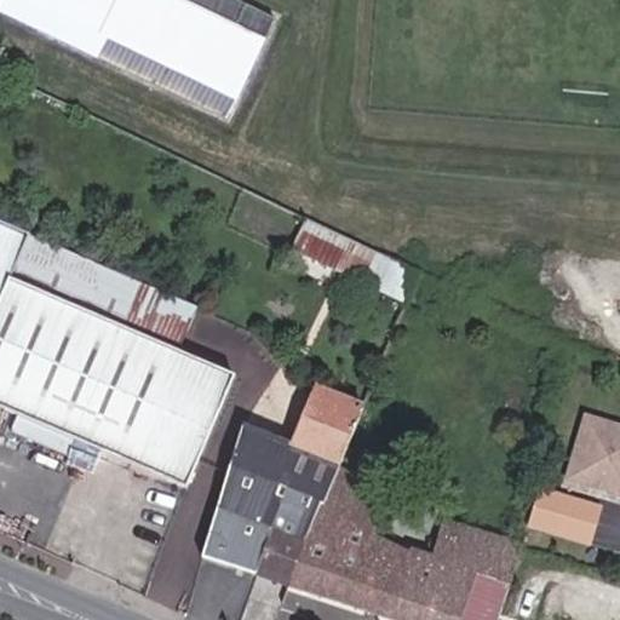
[(0,0),(0,10),(227,118),(274,17),(239,0),(0,0)]
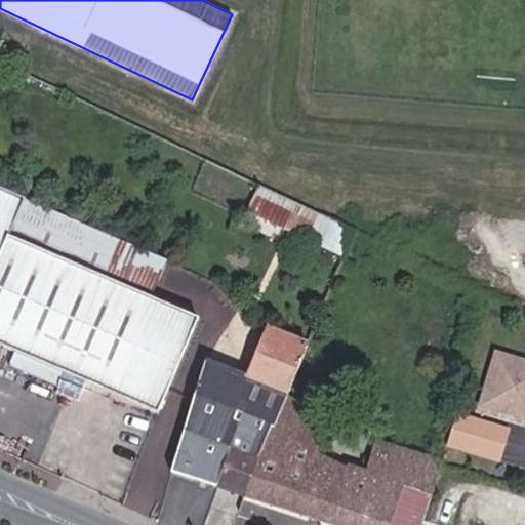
[(345,257),(356,232),(258,186),(247,211),(345,257)]
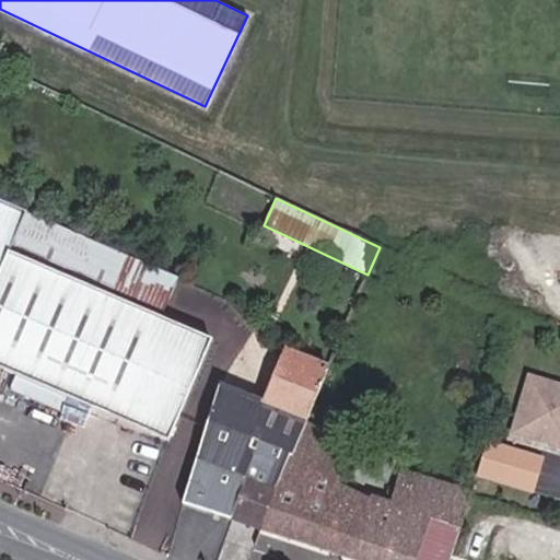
[(0,271),(25,212),(0,201),(0,271)]
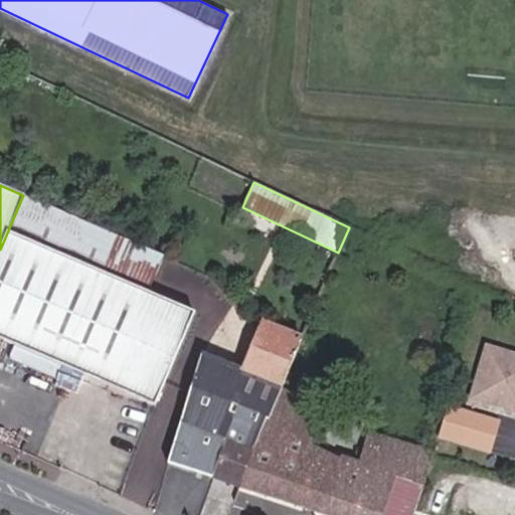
[(148,293),(163,255),(23,195),(0,249),(0,339),(15,346),(9,359),(56,380),(62,366),(155,406),(195,313),(148,293)]
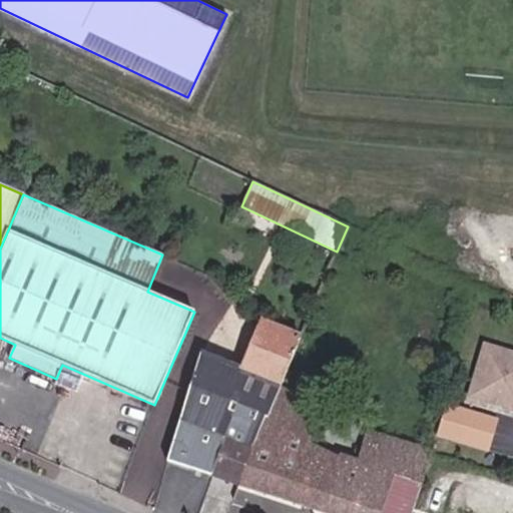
[(280,389),(301,339),(260,322),(240,368),(201,352),(179,422),(224,439),(251,449),(266,418),(268,419),(280,389)]
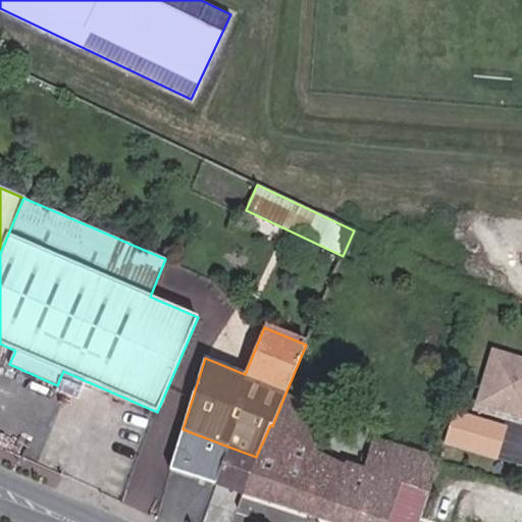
[(521,415),(521,358),(497,351),(480,403),(501,410),(502,406),(514,409),(513,413),(521,415)]
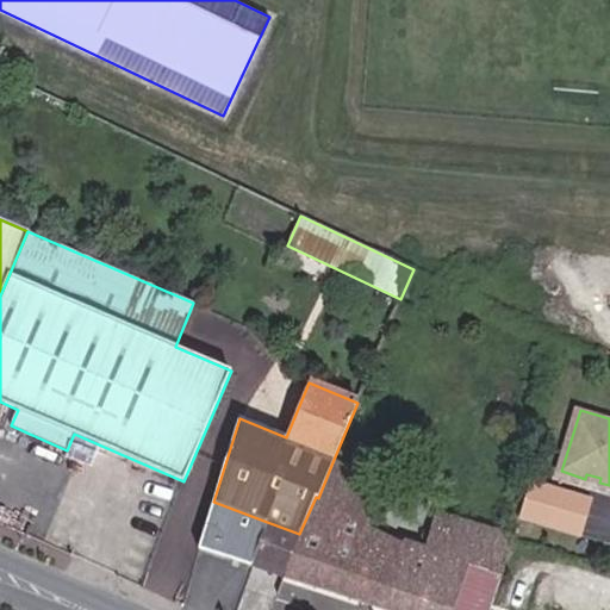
[(316,497),(299,534),(285,578),(386,609),(490,609),(500,577),(512,537),(435,515),(424,549),(402,542),(400,546),(368,530),(387,483),(332,462),(318,498),(316,497)]
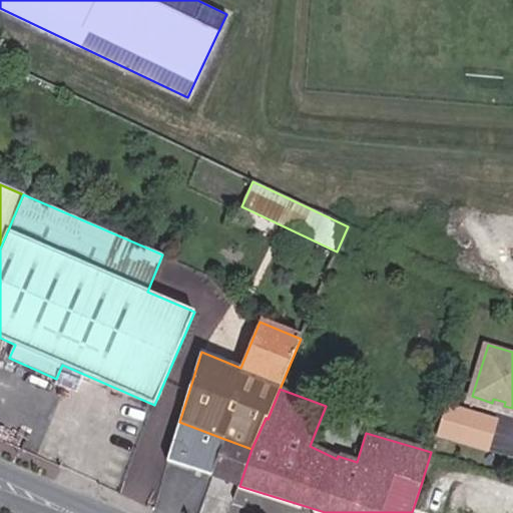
[(211,476),(224,439),(179,422),(166,462),(211,476)]
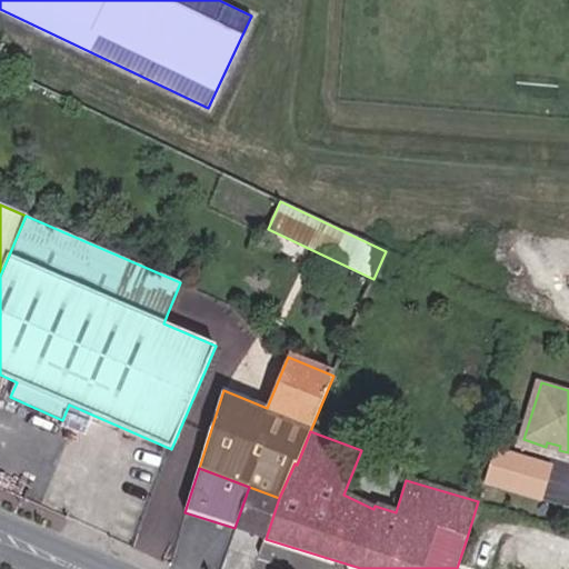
[(266,539),(279,498),(249,487),(235,528),(233,530),(246,535),(241,547),(259,555),(265,541),(266,539)]
